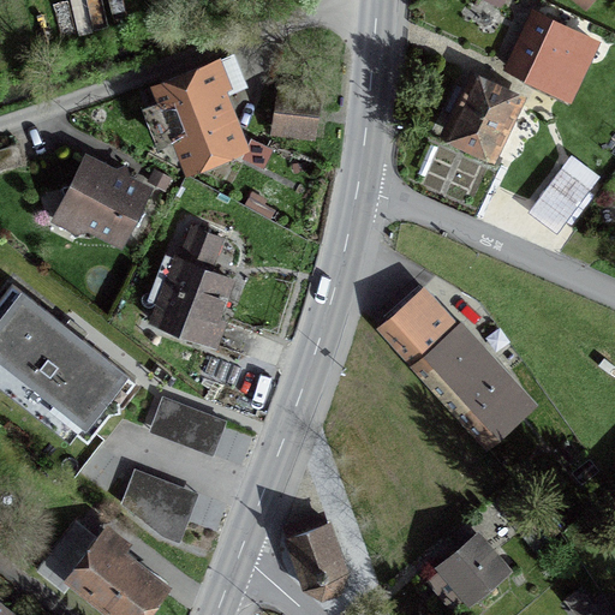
[(579,37),(537,17),(511,71),(537,83),(547,64),(560,70),(569,49),(560,46),(567,33),(579,37)]
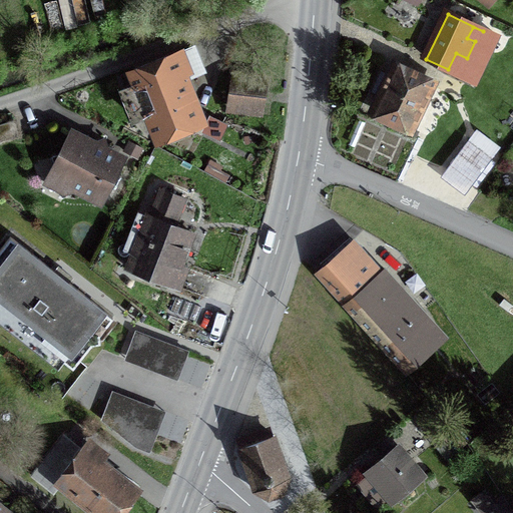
[(148,109),(160,138),(194,124),(167,57),(133,71),(141,90),(123,97),(131,116),(148,109)]
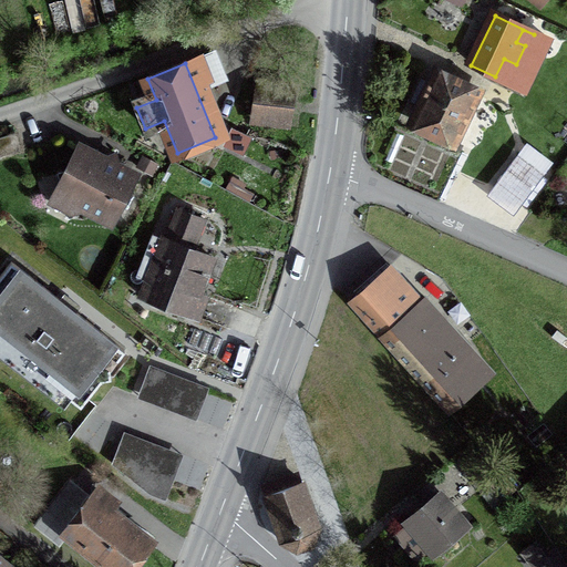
[(433,75),(411,121),(454,142),(475,96),(433,75)]
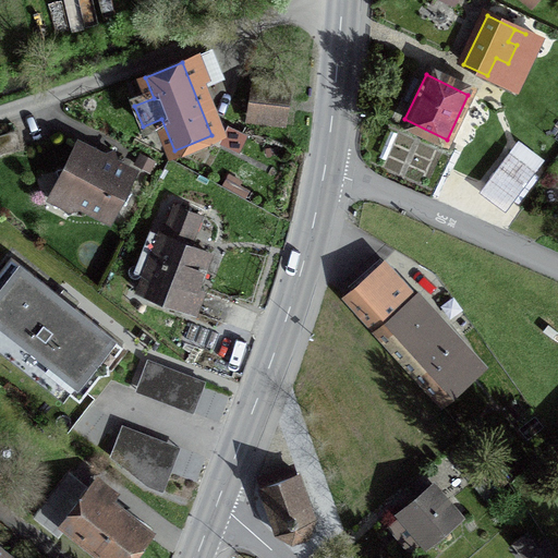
[(278,119),(282,91),(252,86),(247,114),(278,119)]
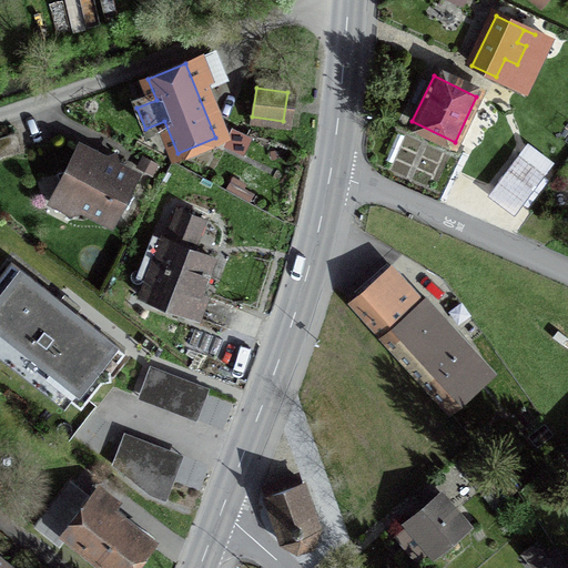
[(92,210),(94,216),(108,223),(132,175),(115,166),(113,160),(107,162),(81,149),(70,171),(57,175),(69,212),(73,214),(90,209),(92,210)]
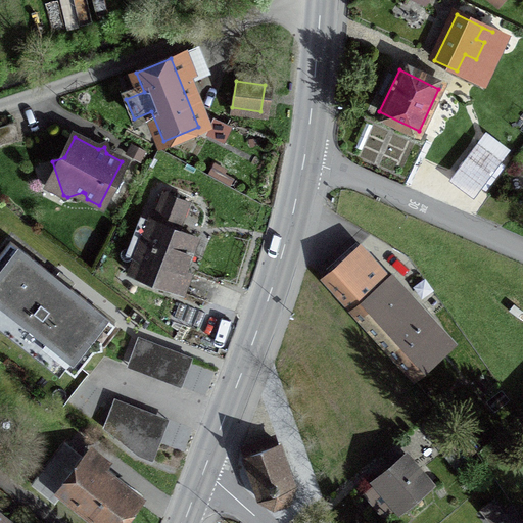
[(152,223),(150,222),(131,277),(180,294),(187,273),(181,271),(193,237),(175,231),(185,202),(162,194),(152,223)]
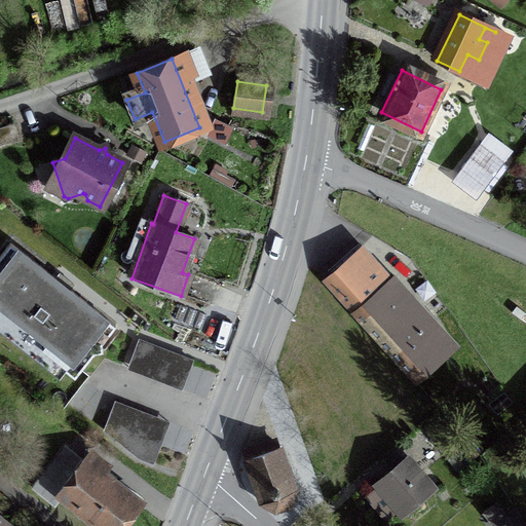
[(64,288),(9,243),(0,255),(0,308),(0,309),(0,308),(0,321),(47,358),(52,350),(79,371),(92,353),(102,352),(101,344),(114,327),(64,288)]
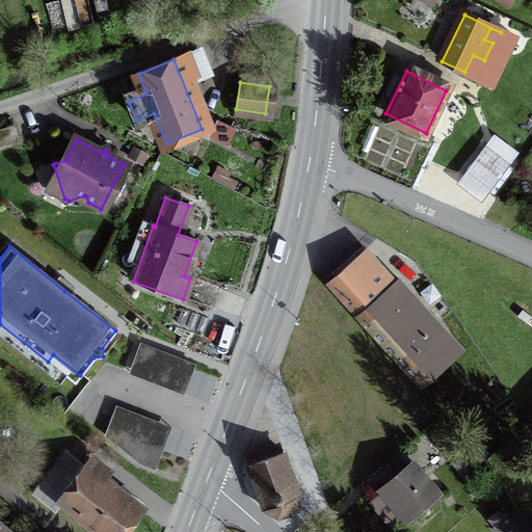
[(345,276),(341,271),(327,284),(413,378),(429,364),(429,365),(451,346),(421,315),(424,311),(397,281),(394,284),(365,250),(364,251),(368,256),(345,276)]
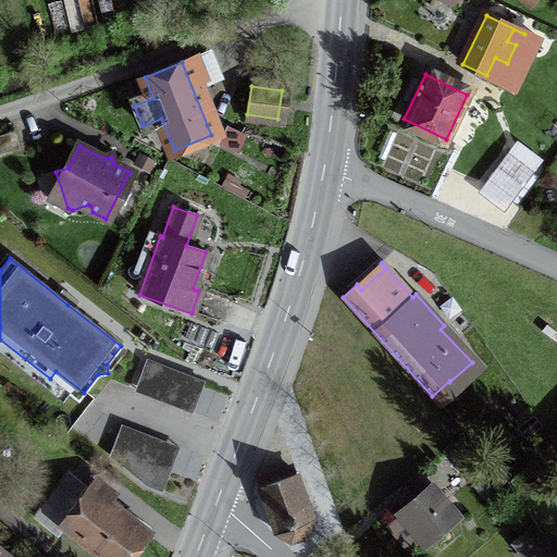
[(205,384),(146,362),(136,390),(195,411),(205,384)]
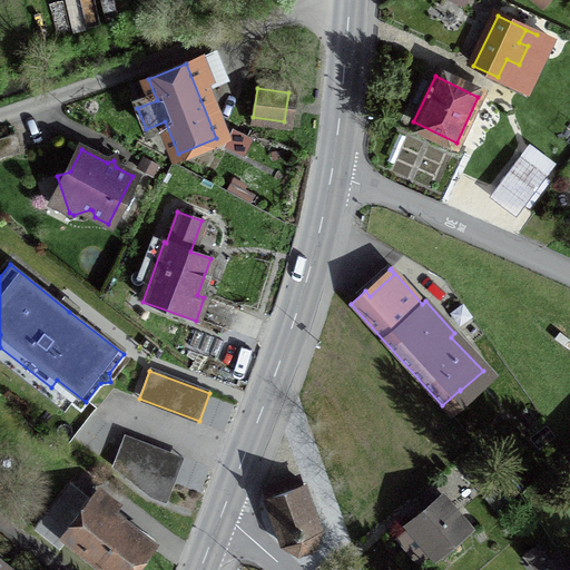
[(183,457),(127,436),(118,460),(140,488),(167,497),(183,457)]
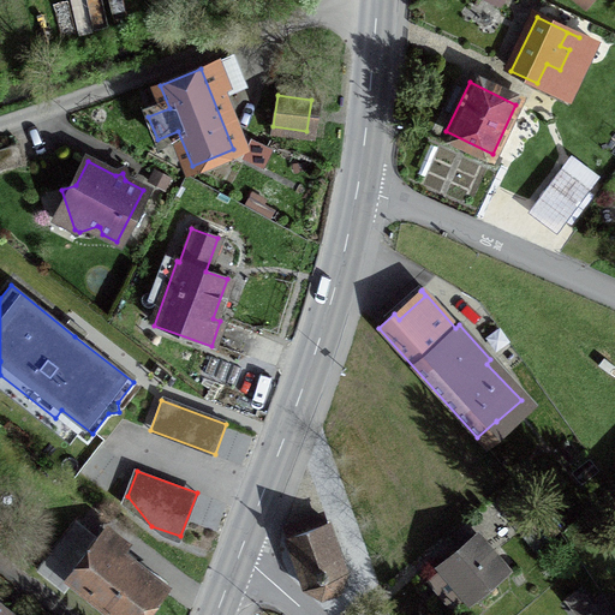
[(346,574),(326,523),(285,538),(304,590),(321,598),(338,592),(346,574)]
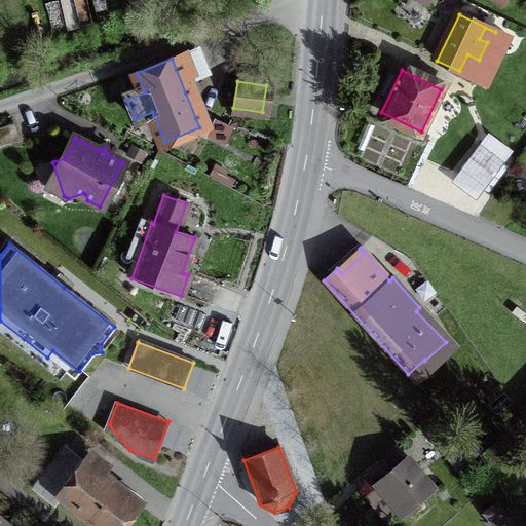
[(41,481),(99,525),(119,525),(137,504),(66,449),(41,481)]
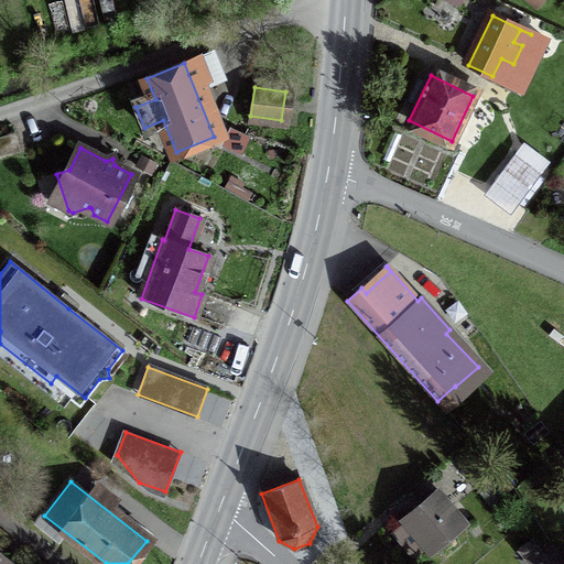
[(430,551),(462,523),(436,492),(403,520),(405,522),(392,533),(413,556),(426,546),(430,551)]
